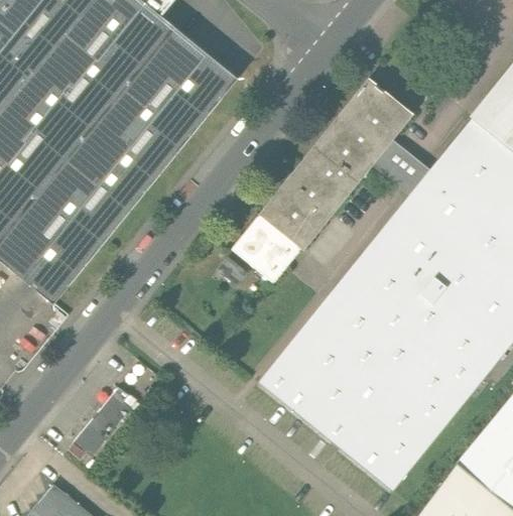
[(174,0),(0,0),(0,261),(53,305),(239,80),(161,17),(174,0)]
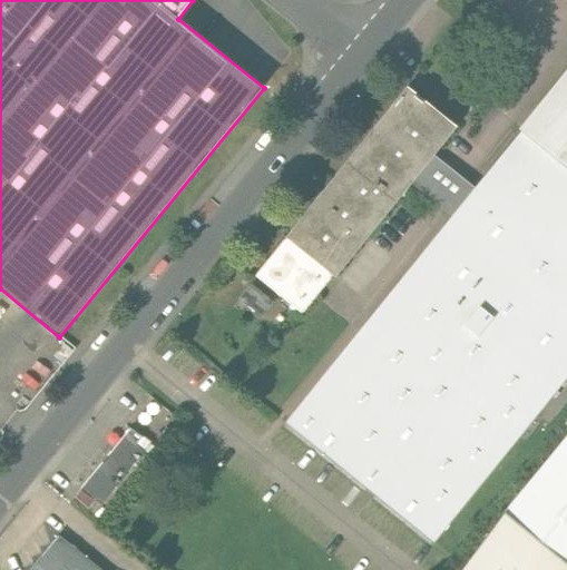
[(566,74),(521,130),(566,167),(566,74)]
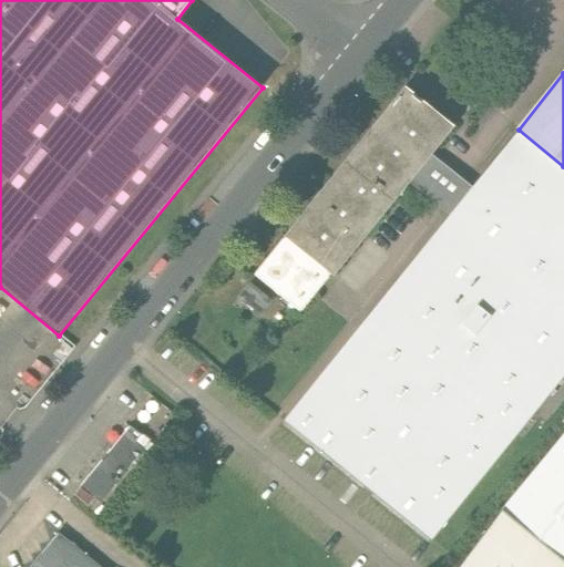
[(453,124),(406,85),(284,235),(329,270),(332,274),(409,179),(432,151),(453,124)]
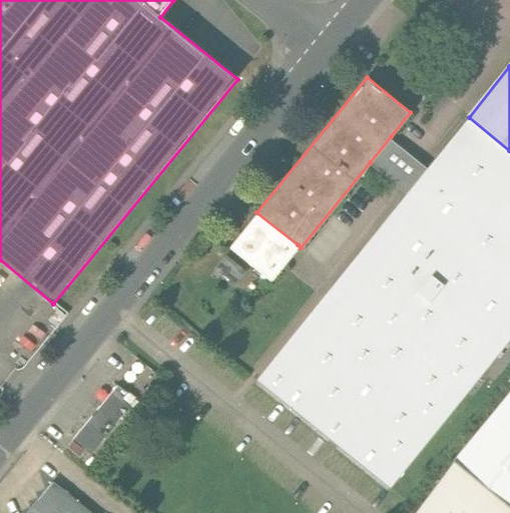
[(509,150),(469,117),(429,167),(407,193),(256,381),(391,490),(509,342),(509,150)]
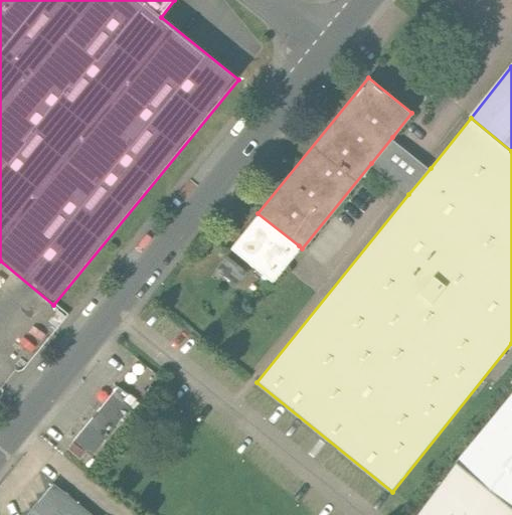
[(371,163),(408,194),(431,168),(392,137),(371,163)]
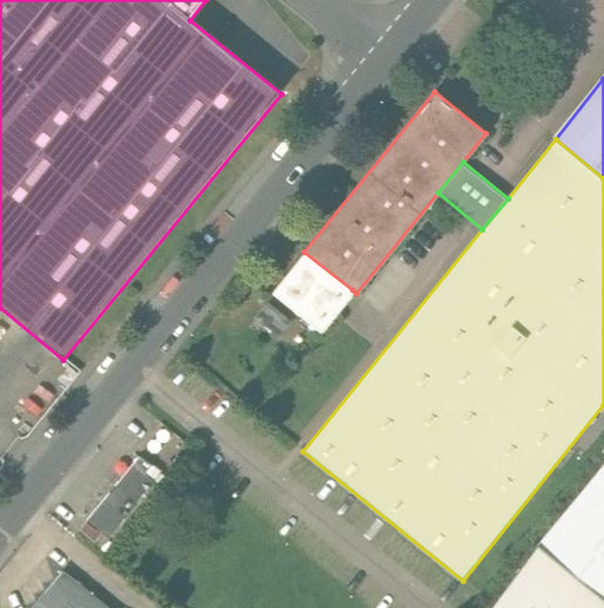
[(304,252),(273,291),(320,330),(353,290),(304,252)]
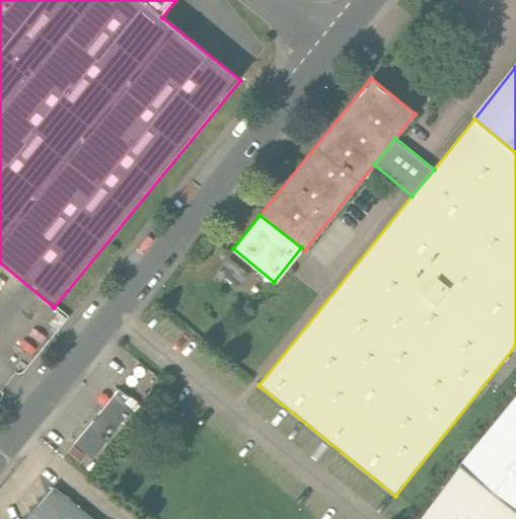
[(252,278),(233,261),(220,276),(239,292),(252,278)]
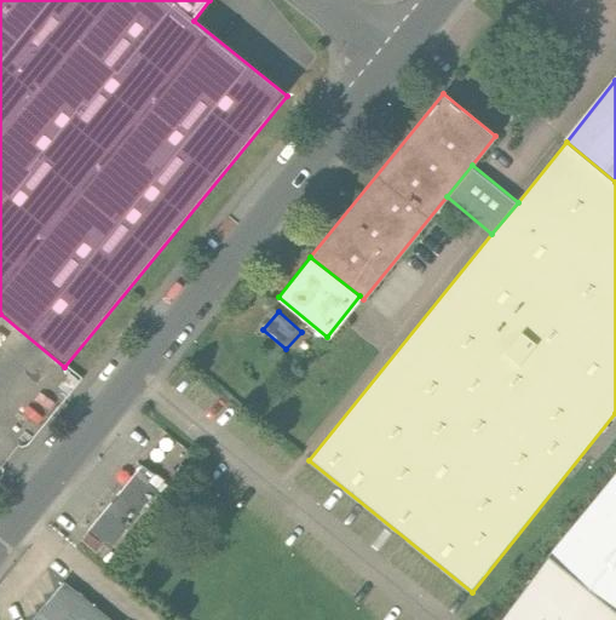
[(186,464),(193,449),(167,437),(160,452),(186,464)]
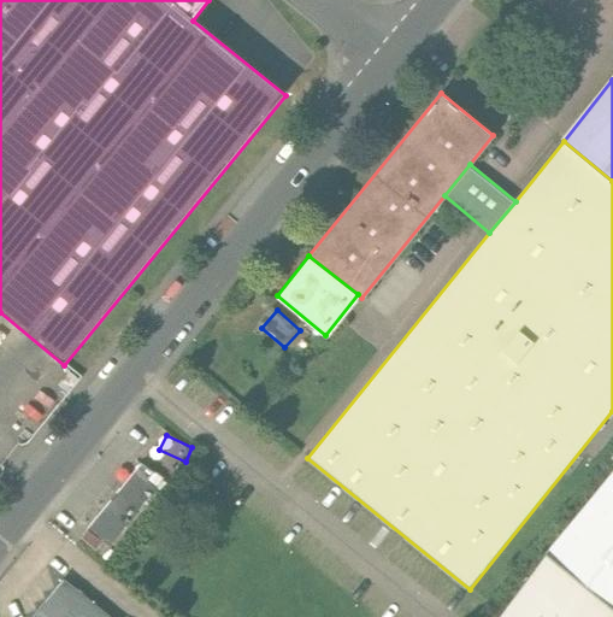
[(139,462),(86,527),(107,545),(154,487),(143,477),(149,470),(139,462)]
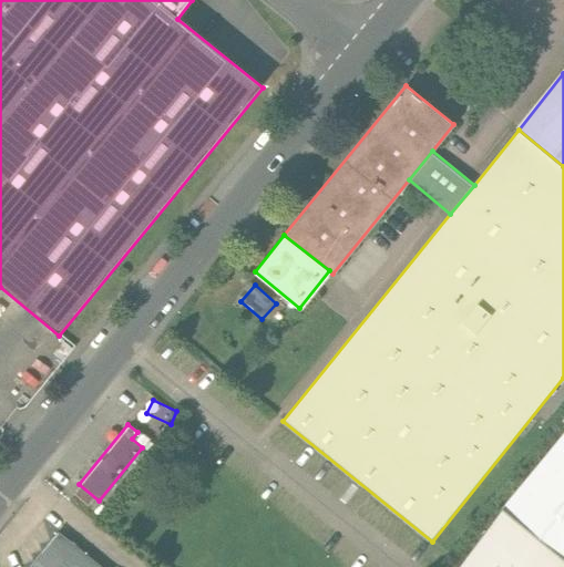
[(563,437),(504,511),(505,512),(563,559),(563,437)]
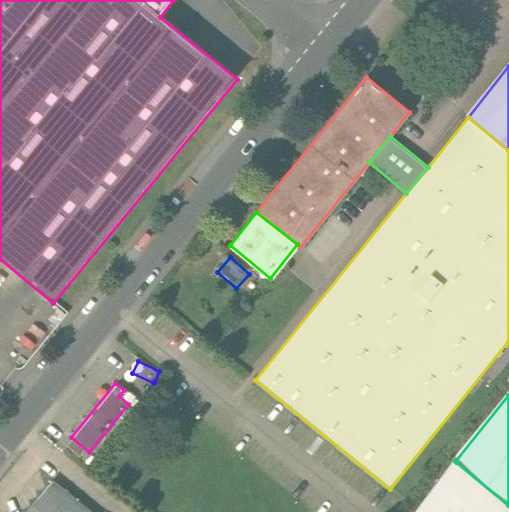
[(508,505),(456,462),(419,511),(508,511),(508,505)]
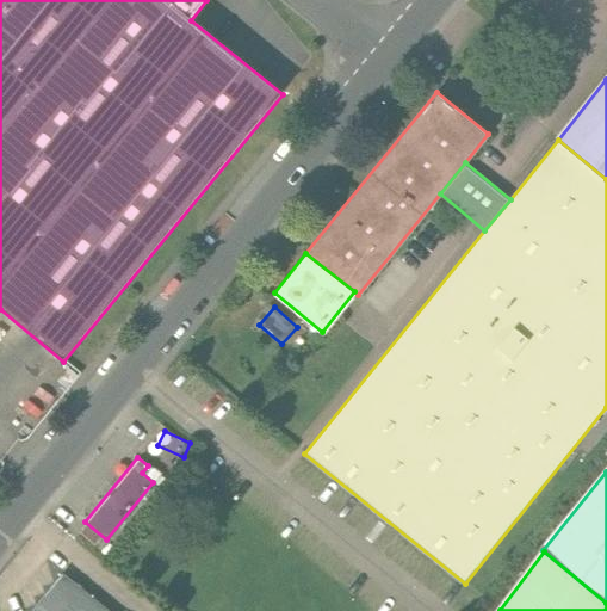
[(109,610),(67,576),(37,610),(109,610)]
